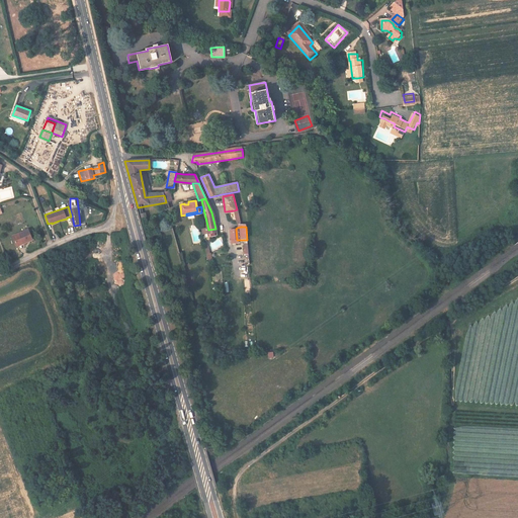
[(11,244),(16,242),(17,243),(27,239),(23,229),(7,236),(11,244)]
